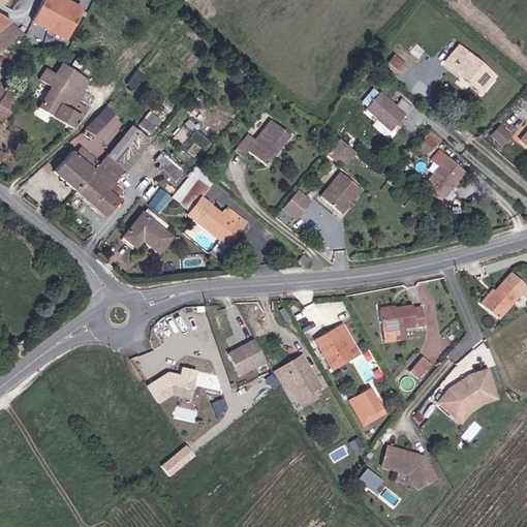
[(67,27),(75,10),(79,5),(67,0),(43,0),(33,20),(62,35),(67,27)]
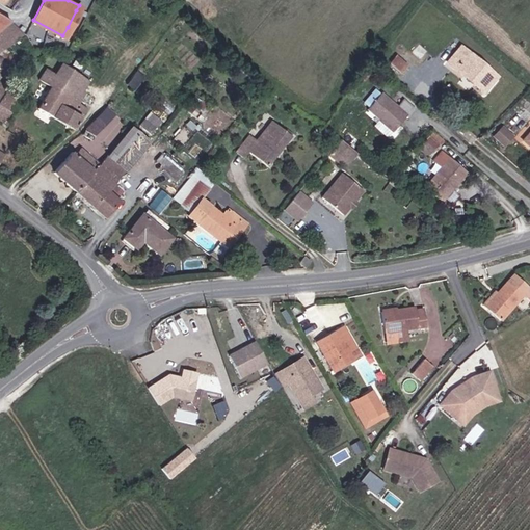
[(80,14),(76,10),(68,27),(72,29),(80,14)]
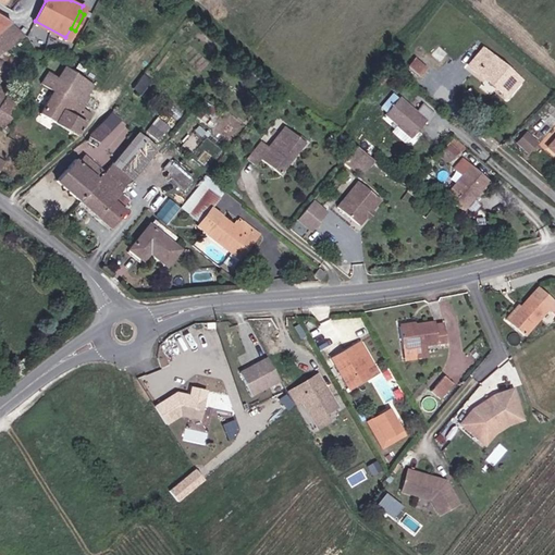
[(0,52),(13,46),(28,35),(14,22),(0,32),(0,52)]
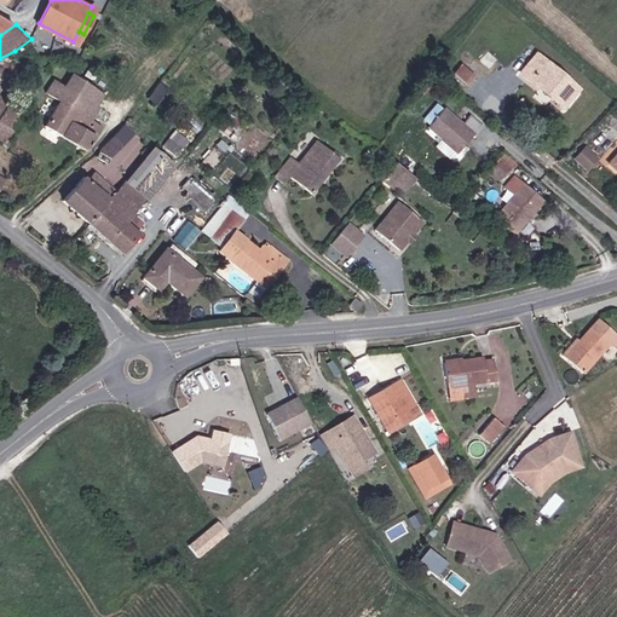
[(522,71),(541,87),(545,85),(555,94),(553,97),(565,108),(581,87),(538,51),(522,71)]
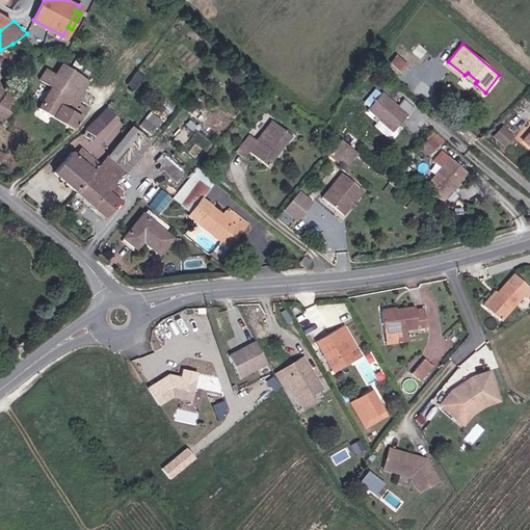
[(400,50),(391,59),(400,70),(411,61),(400,50)]
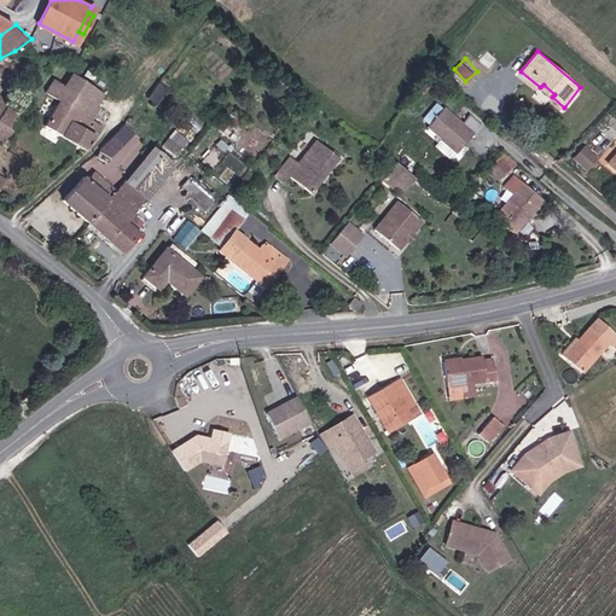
[(65,85),(99,105),(106,92),(74,71),(65,85)]
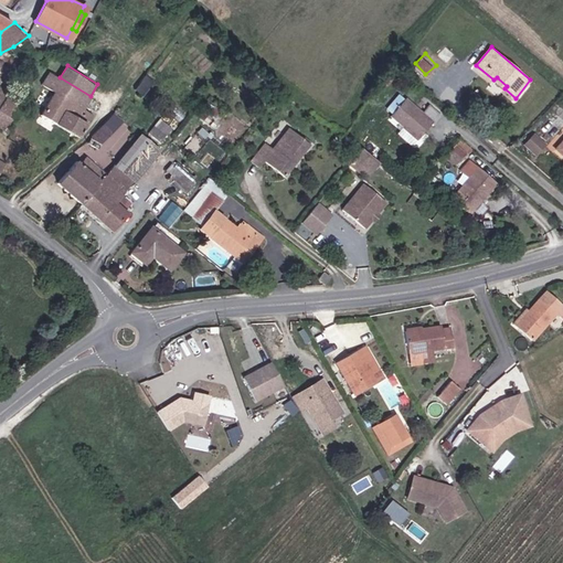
[(92,97),(91,96),(60,77),(50,72),(43,83),(56,91),(42,114),(81,137),(95,114),(85,107),(92,97)]
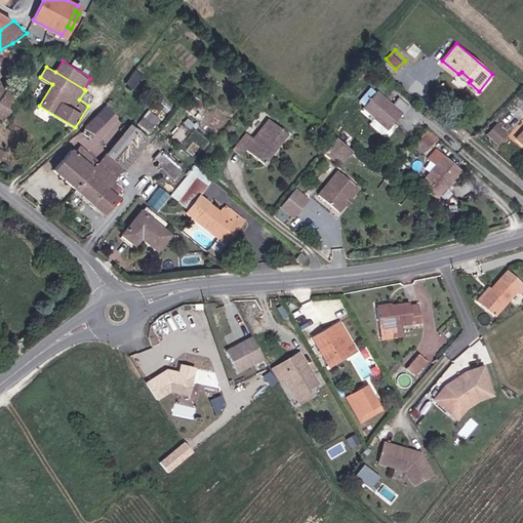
[(458,74),(469,82),(471,80),(461,72),(458,74)]
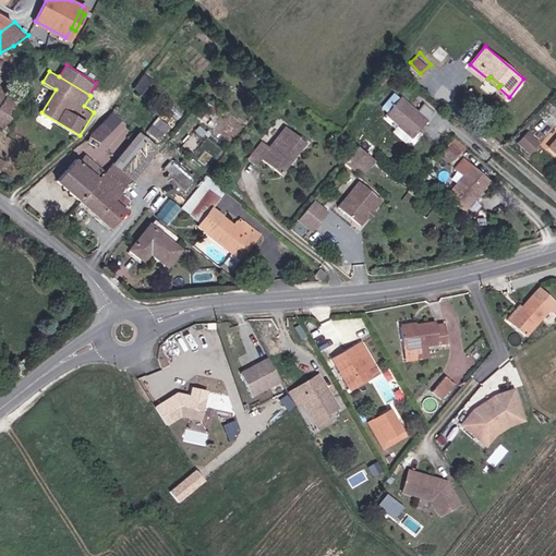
[(0,84),(0,101),(2,104),(0,106),(0,123),(9,130),(26,105),(0,84)]
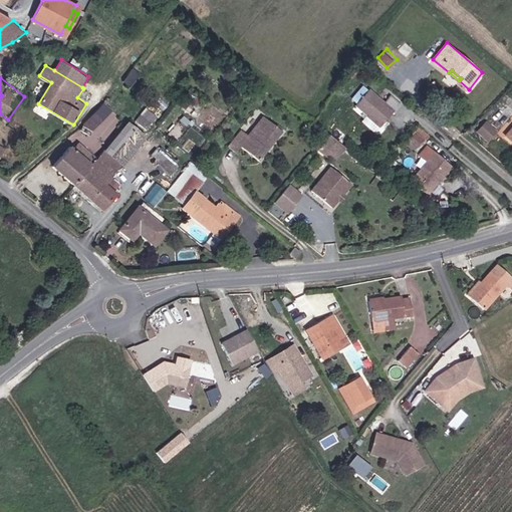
[(368,113),(381,124),(394,110),(397,112),(403,104),(391,94),(385,101),(369,88),(356,103),(368,113)]
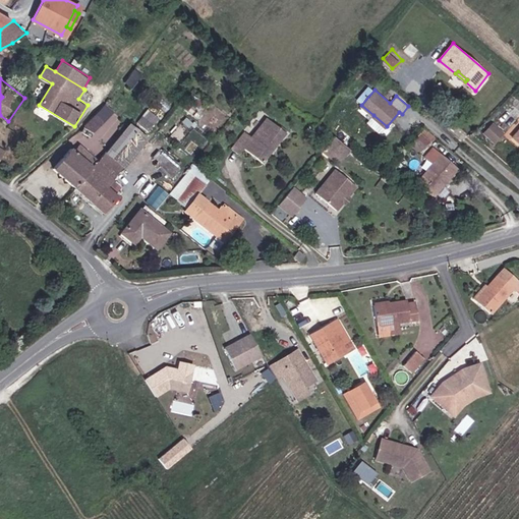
[(98,130),(115,107),(105,99),(88,122),(98,130)]
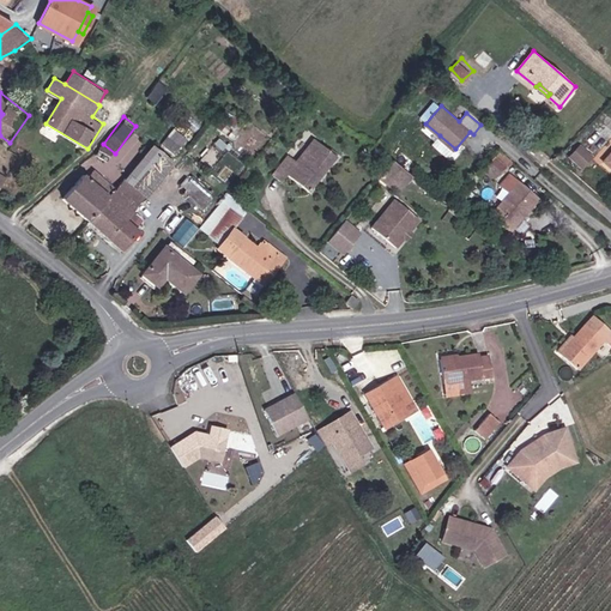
[(175,126),(167,141),(180,149),(188,133),(175,126)]
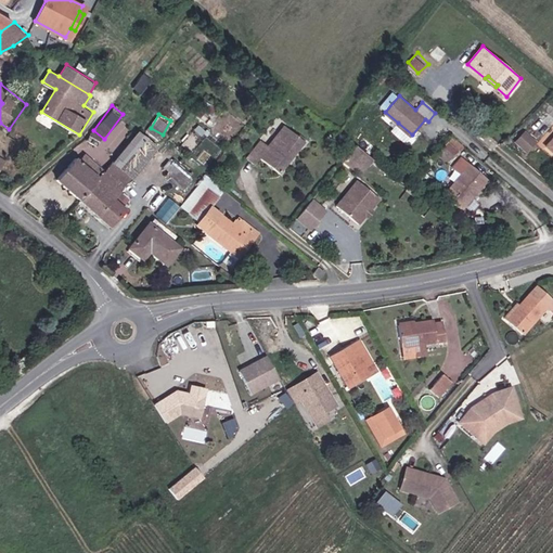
[(409,140),(412,134),(398,123),(394,127),(409,140)]
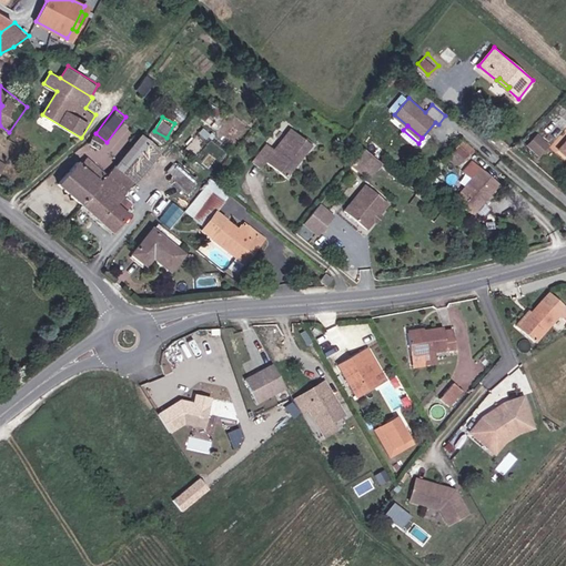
[(313,144),(292,128),(274,149),(268,143),(253,161),(261,167),(266,159),(287,175),(313,144)]
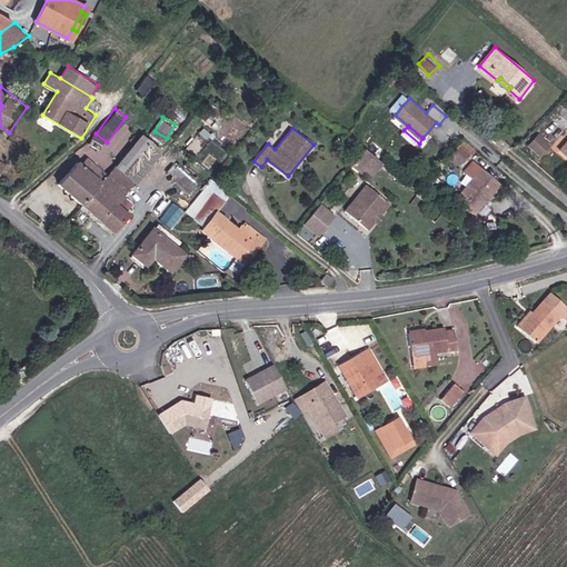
[(538,132),(529,143),(541,155),(551,145),(538,132)]
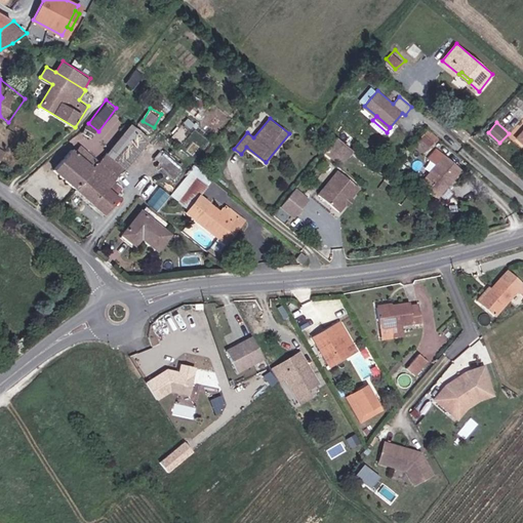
[(98,162),(117,177),(149,139),(131,124),(109,152),(108,152),(98,162)]
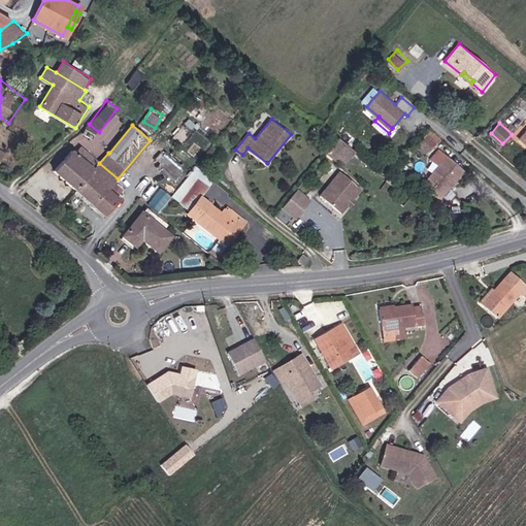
[(427,154),(440,136),(431,128),(417,145),(427,154)]
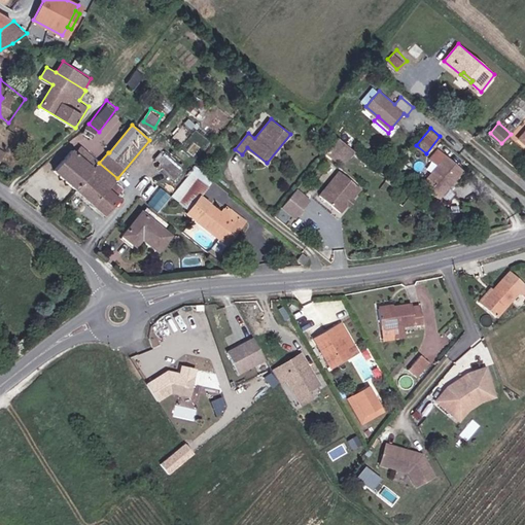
[(340,137),(334,144),(350,155),(355,148),(340,137)]
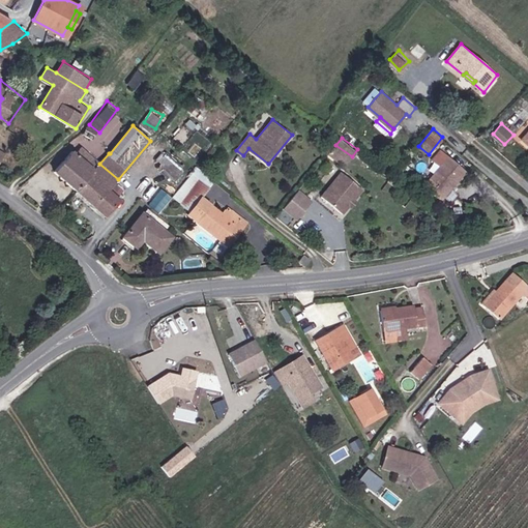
[(79,189),(99,164),(84,150),(80,155),(74,150),(56,172),(79,189)]
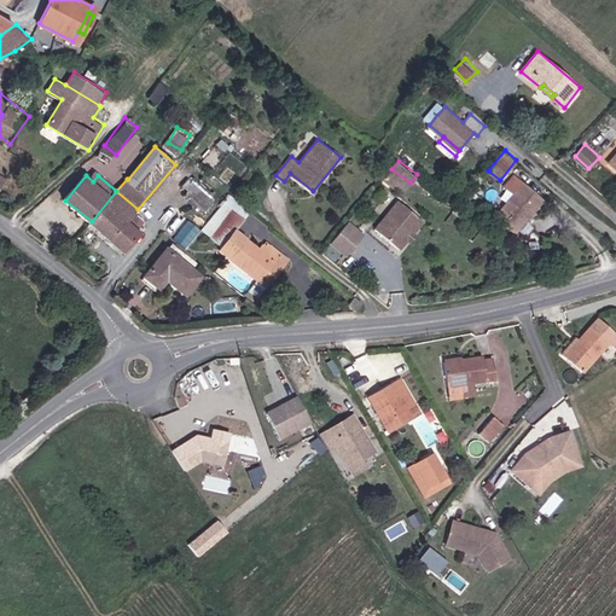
[(516,231),(536,208),(528,201),(534,192),(515,175),(506,185),(516,192),(497,215),(516,231)]
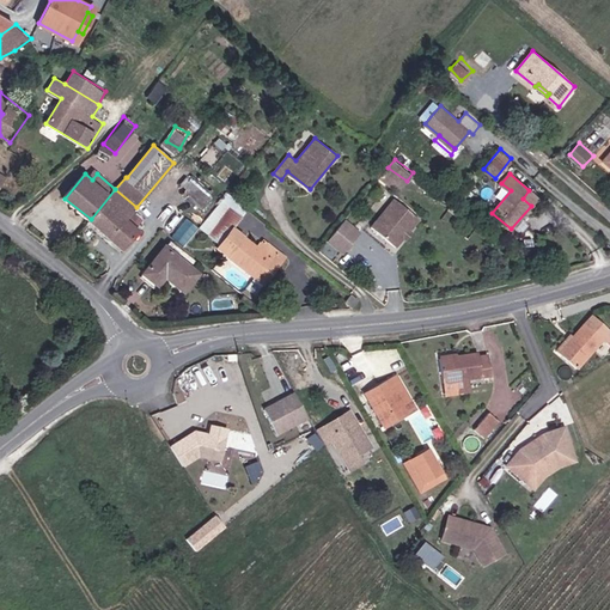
[(133,213),(136,207),(115,189),(91,219),(123,248),(139,231),(135,229),(142,220),(133,213)]
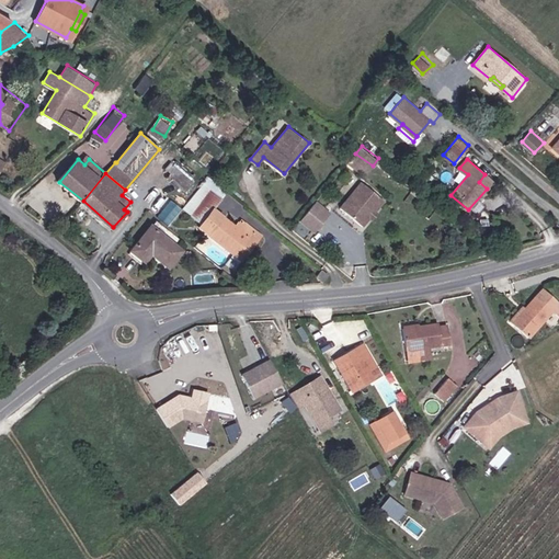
[(492,181),(485,174),(479,182),(487,189),(492,181)]
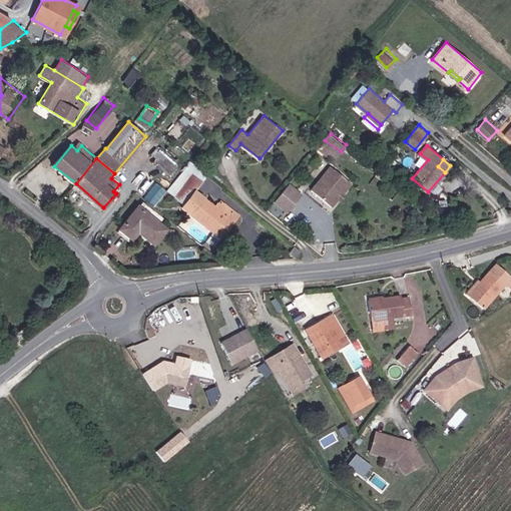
[(338,196),(342,191),(344,188),(346,190),(352,182),(332,166),(312,189),(332,206),(338,199),(336,198),(338,196)]
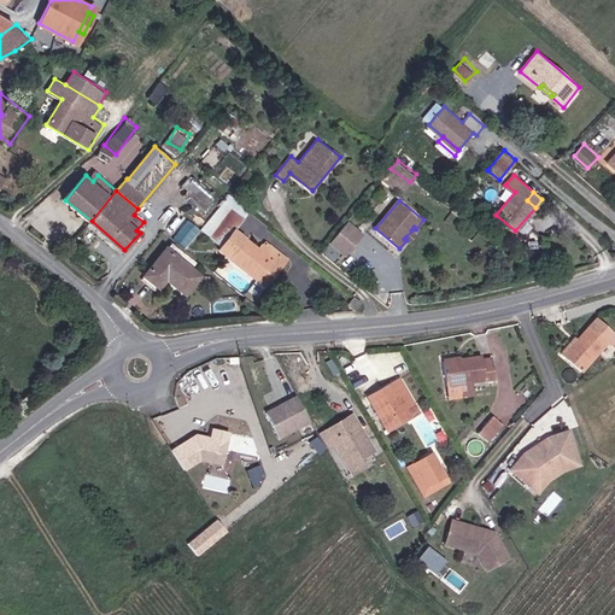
[(211,236),(222,246),(235,229),(246,217),(234,208),(211,236)]
